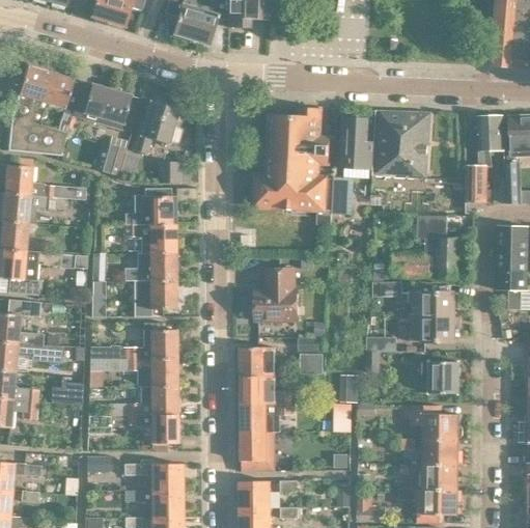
[(94,0),(90,16),(126,26),(131,7),(142,10),(144,0),(94,0)]
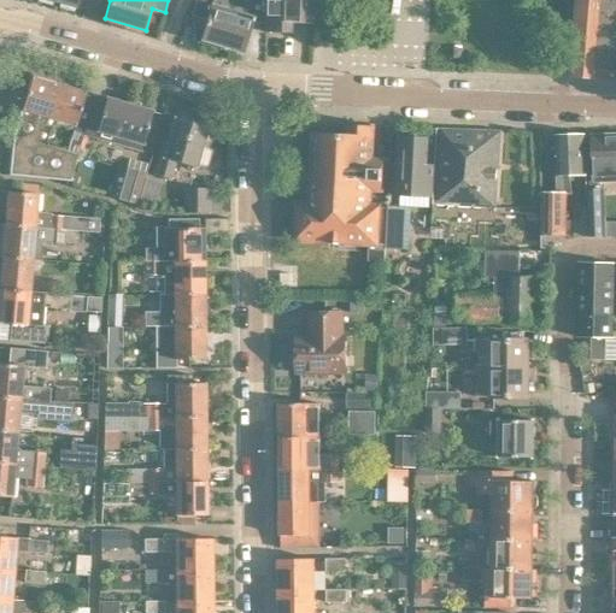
[(264,21),(264,0),(194,0),(191,13),(206,18),(200,40),(241,53),(251,22),(252,21),(264,21)]
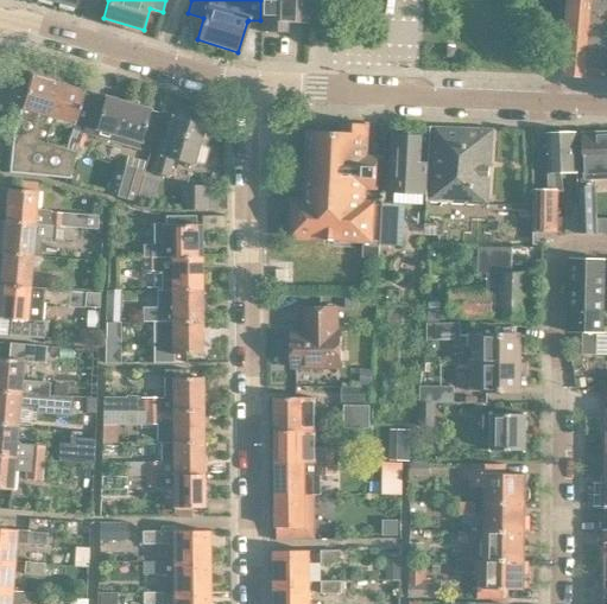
[(285,23),(305,23),(308,23),(308,0),(260,0),(260,20),(260,31),(285,32),(285,23)]
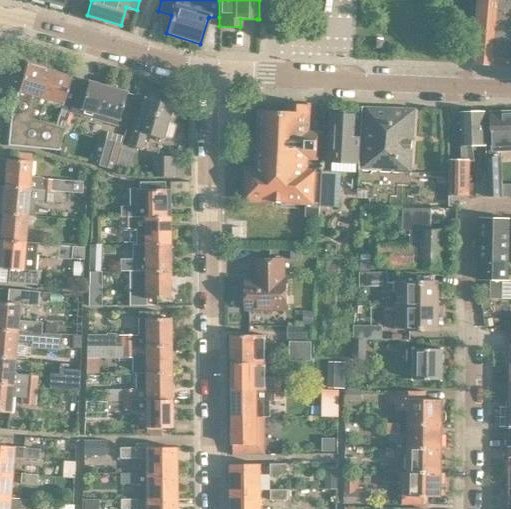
[(497,62),(510,63),(510,0),(480,0),(476,62),(497,64),(497,62)]
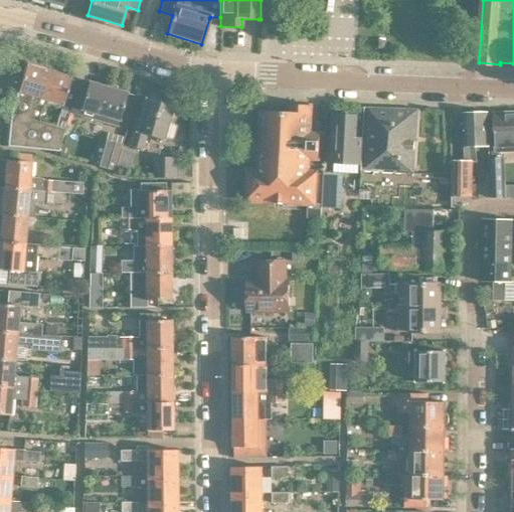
[(61,108),(70,111),(77,86),(68,83),(71,75),(28,62),(20,90),(17,89),(10,112),(7,145),(58,150),(64,128),(29,118),(33,106),(41,109),(43,99),(62,104),(61,108)]
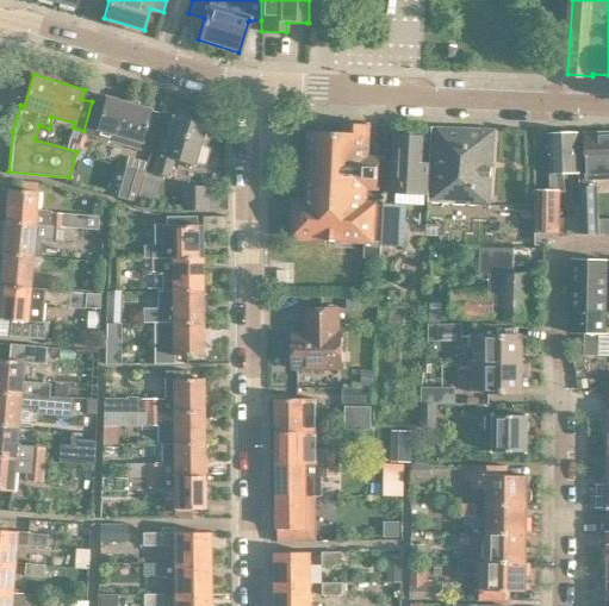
[(101,105),(92,101),(84,131),(138,148),(150,107),(105,94),(101,105)]
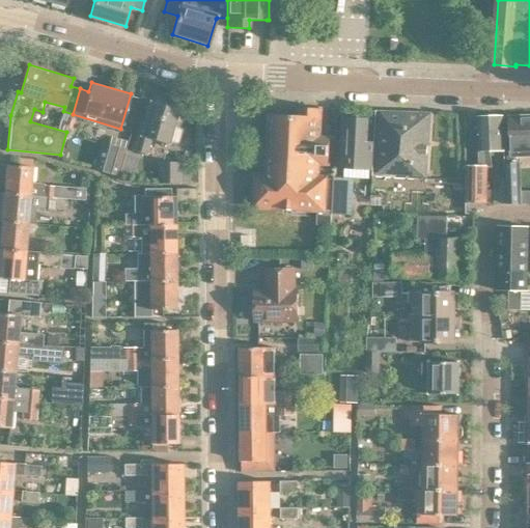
[(142,120),(134,148),(146,153),(151,138),(168,143),(178,108),(151,100),(145,121),(142,120)]
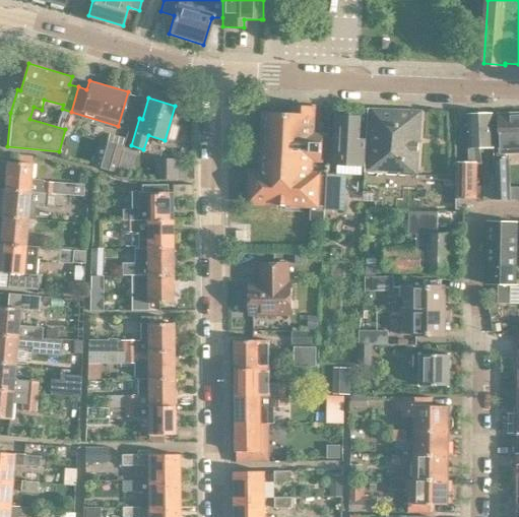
[(310,219),(323,220),(326,174),(310,173),(311,157),(322,158),(323,134),(313,133),(314,105),(294,104),(294,113),(263,111),(259,171),(251,171),(249,201),(311,205),(310,219)]
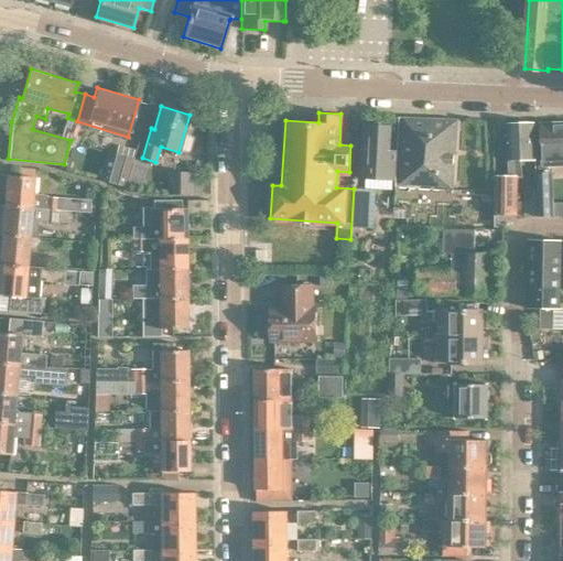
[(400,117),(396,185),(452,189),(456,120),(400,117)]
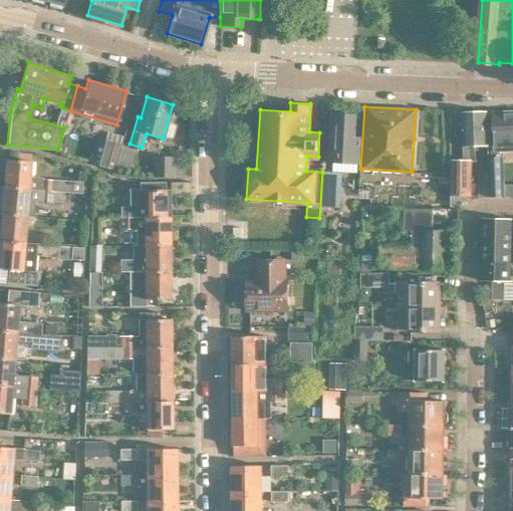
[(512,109),(494,110),(495,141),(495,145),(495,149),(495,155),(501,155),(501,148),(512,148),(512,109)]
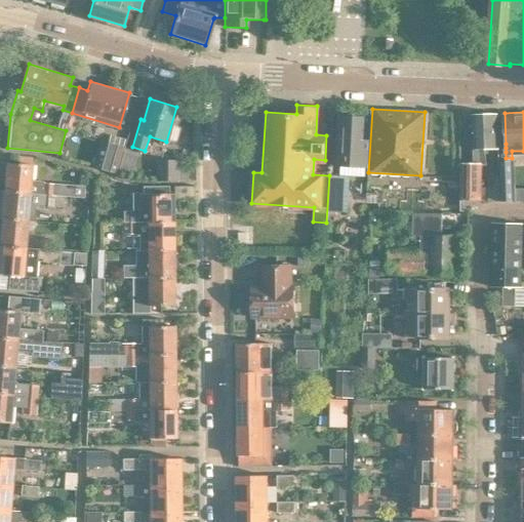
[(365,165),(368,165),(369,139),(367,139),(363,139),(364,116),(340,115),(338,146),(336,145),(335,152),(337,152),(337,163),(365,165)]
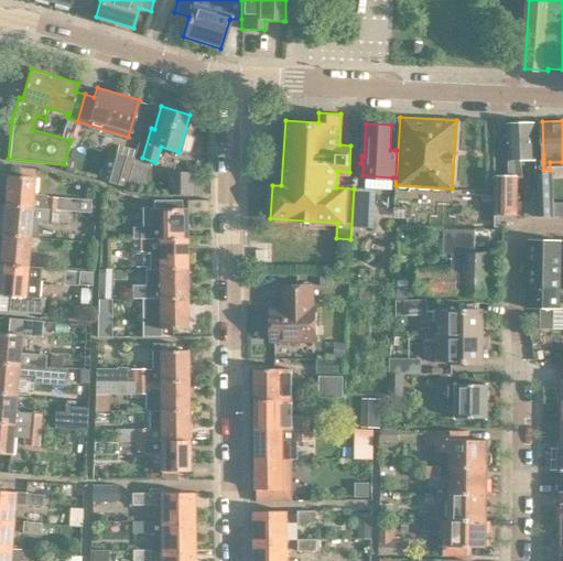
[(509,159),(509,175),(517,175),(522,175),(521,159),(536,159),(534,123),(508,123),(509,159)]
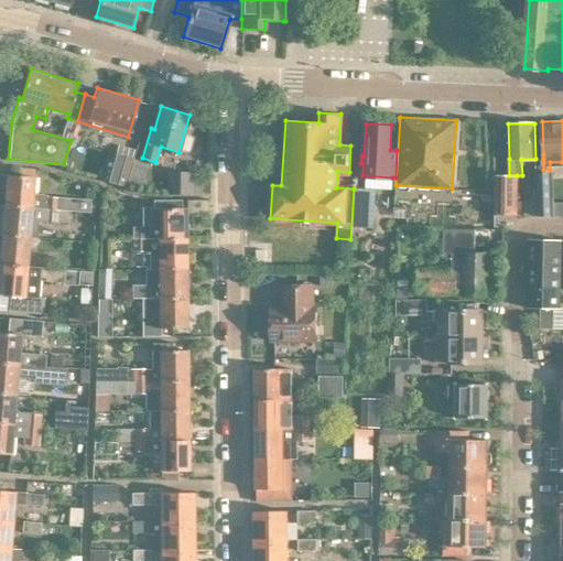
[(98,177),(123,185),(132,158),(116,152),(110,169),(101,165),(98,177)]
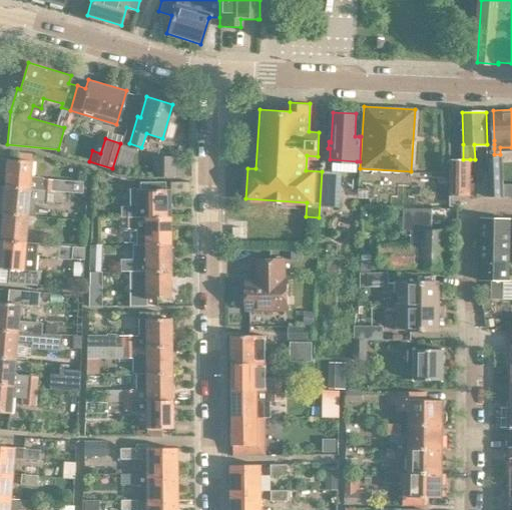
[(7,158),(5,185),(30,188),(52,190),(61,190),(81,192),(82,180),(42,177),(42,176),(31,175),(32,160),(30,160),(31,152),(19,151),(19,159),(7,158)]
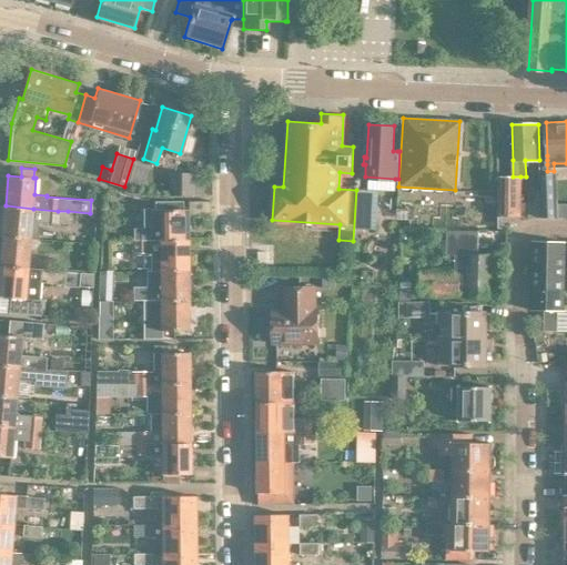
[(169,195),(191,195),(191,172),(168,172),(169,195)]
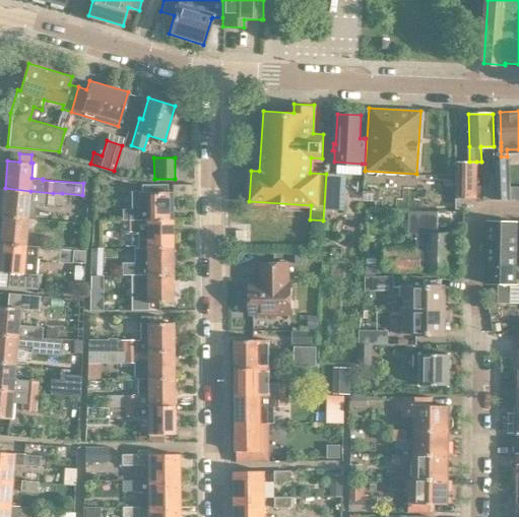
[(495,158),(495,174),(495,197),(507,197),(506,158),(495,158)]
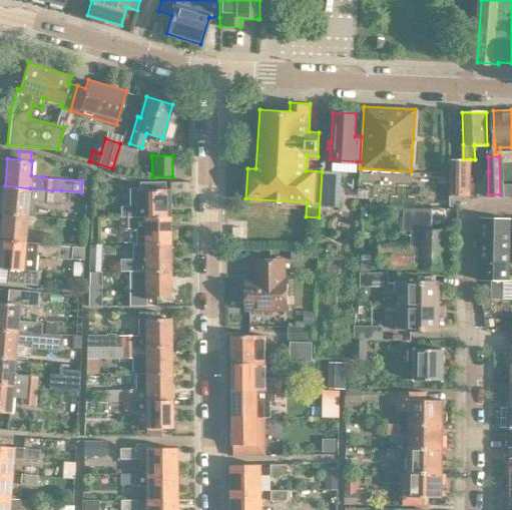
[(451,194),(450,194),(450,204),(461,205),(461,194),(470,194),(470,193),(470,181),(470,159),(463,159),(451,159),(451,194)]
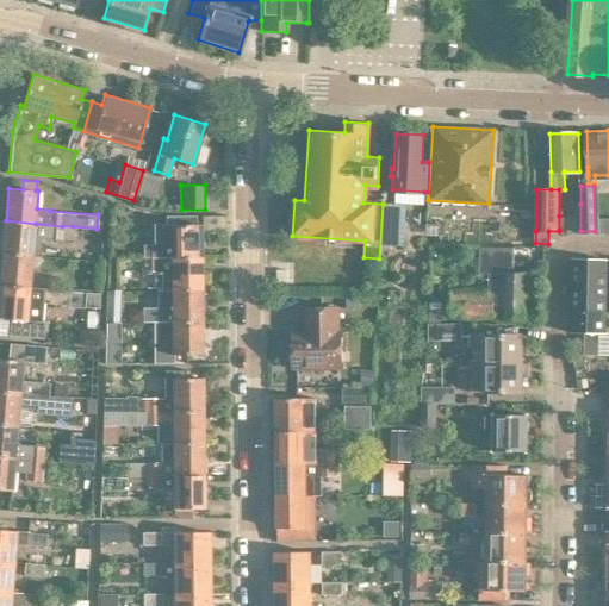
[(402,201),(385,200),(383,243),(399,244),(402,201)]
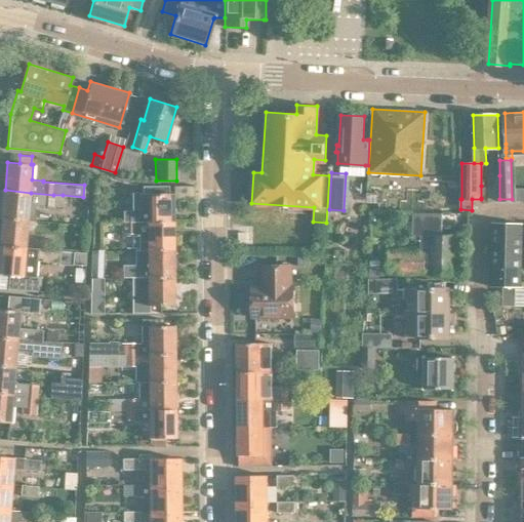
[(499,199),(499,175),(488,175),(488,199),(499,199)]
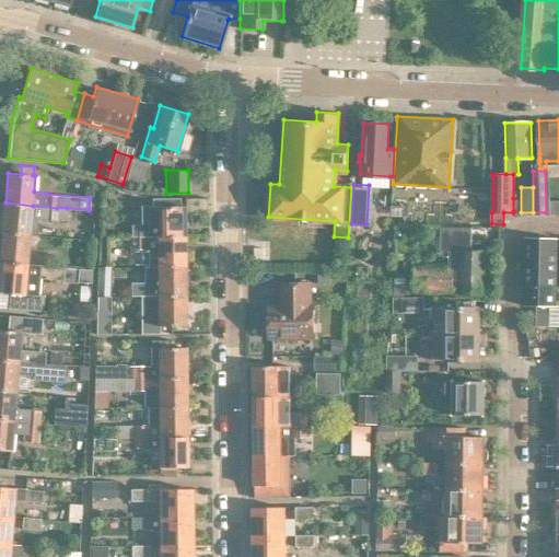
[(142,224),(130,224),(130,236),(159,236),(186,236),(186,207),(186,206),(179,206),(179,199),(179,197),(152,197),(152,206),(142,206),(142,224)]
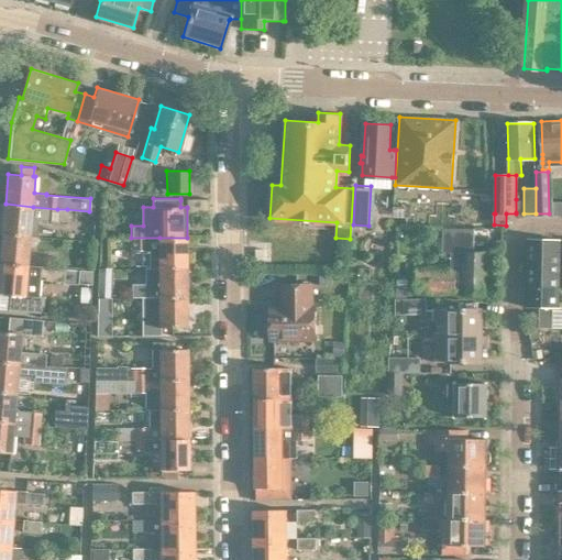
[(6,204),(2,234),(30,237),(36,237),(39,219),(56,220),(57,209),(33,207),(6,204)]
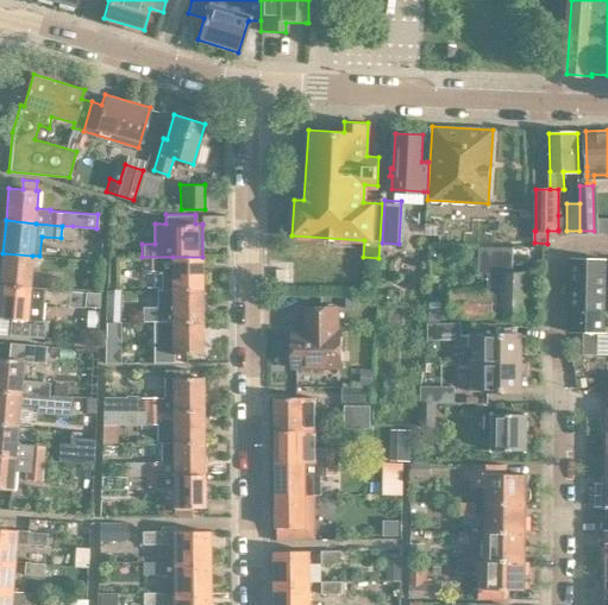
[(494,316),(503,316),(503,273),(513,273),(514,250),(480,249),(480,275),(489,275),(488,290),(494,290),(494,316)]
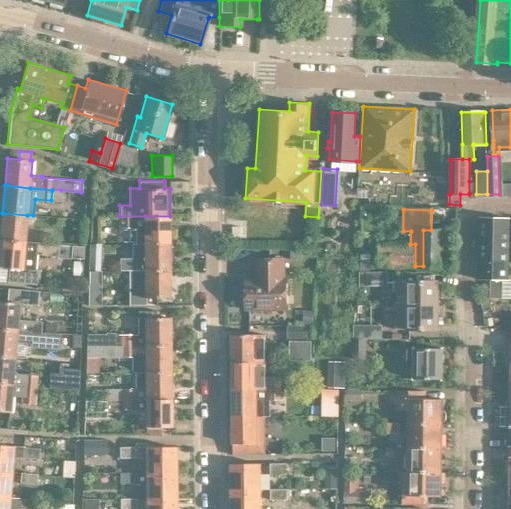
[(25,241),(27,215),(2,213),(0,238),(0,239),(48,243),(49,232),(35,231),(35,241),(25,241)]
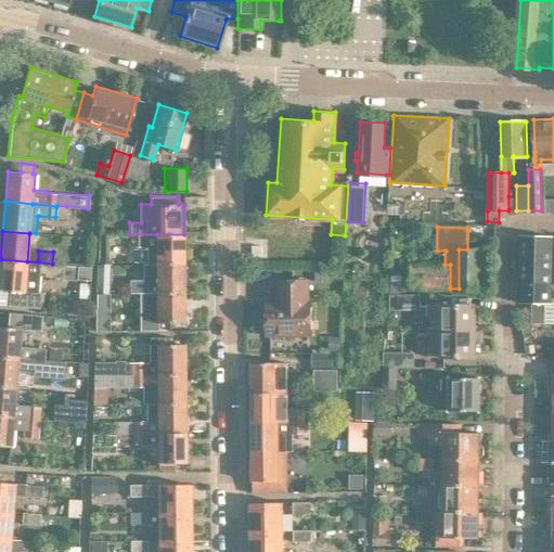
[(157,234),(129,234),(129,246),(147,246),(147,264),(157,264),(184,264),(184,234),(157,234)]
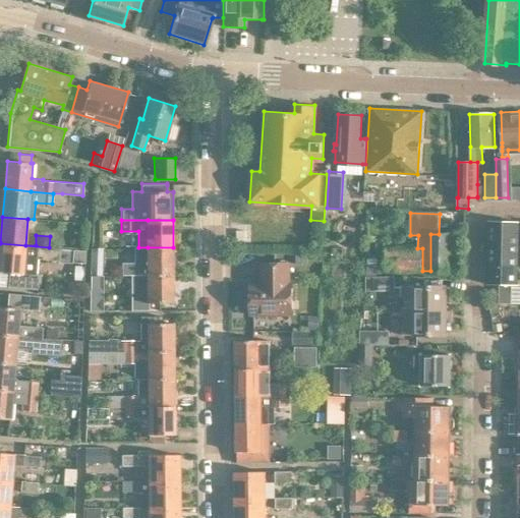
[(513,303),(513,285),(518,285),(519,253),(519,222),(490,221),(488,284),(501,284),(501,303),(513,303)]
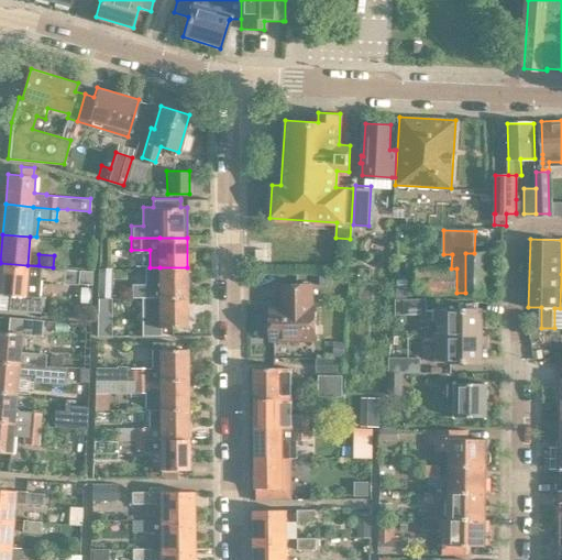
[(265,248),(255,248),(255,257),(265,257),(265,248)]
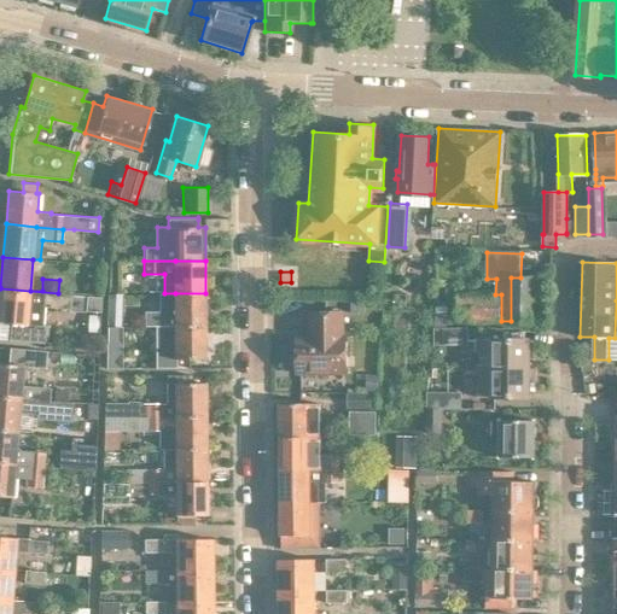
[(511,278),(511,321),(534,322),(535,278),(521,278),(511,278)]
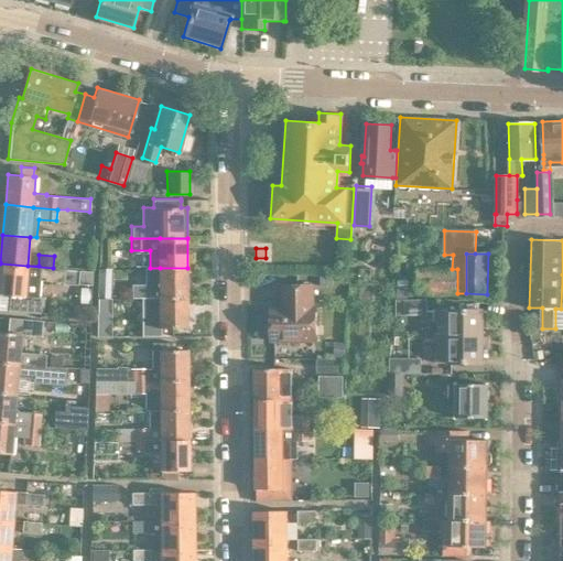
[(0,263),(0,293),(10,294),(9,311),(42,313),(44,297),(42,297),(43,280),(63,282),(78,283),(79,271),(64,269),(53,268),(0,263)]
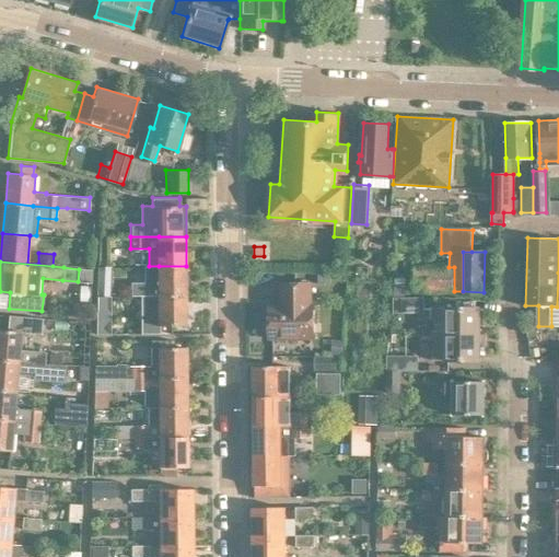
[(159,282),(147,282),(147,296),(187,296),(186,266),(159,266),(159,282)]
